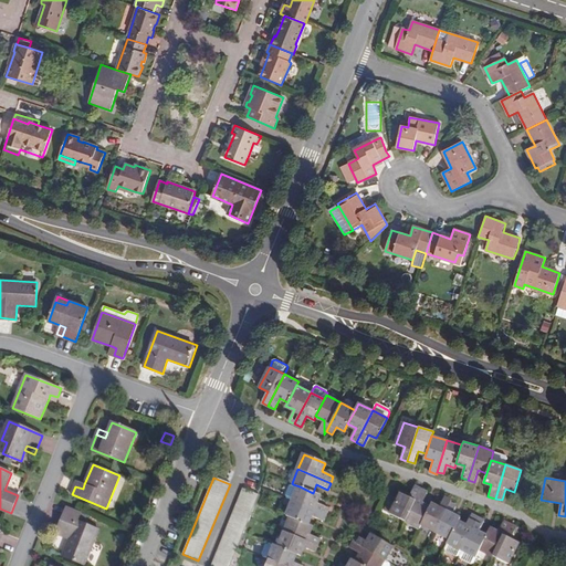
[(294,501),(300,486),(293,484),(290,485),(285,494),(287,499),(294,501)]
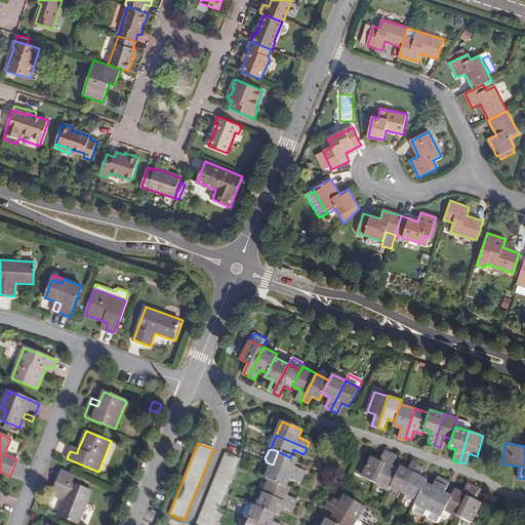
[(278,451),(273,465),(298,476),(301,470),(294,467),(297,460),(290,457),(278,451)]
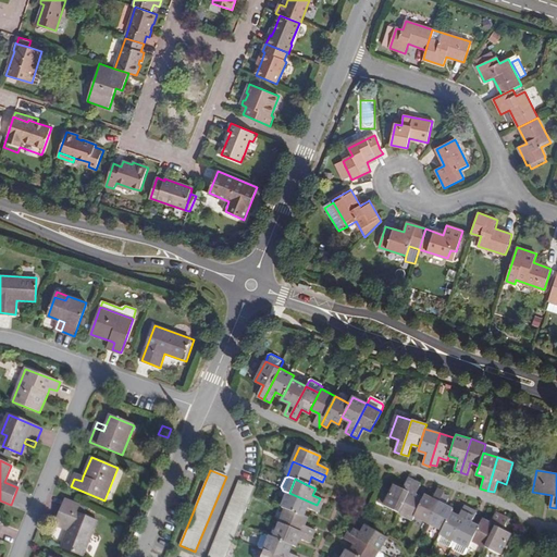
[(399,514),(415,482),(408,479),(403,490),(395,485),(390,496),(385,506),(399,514)]
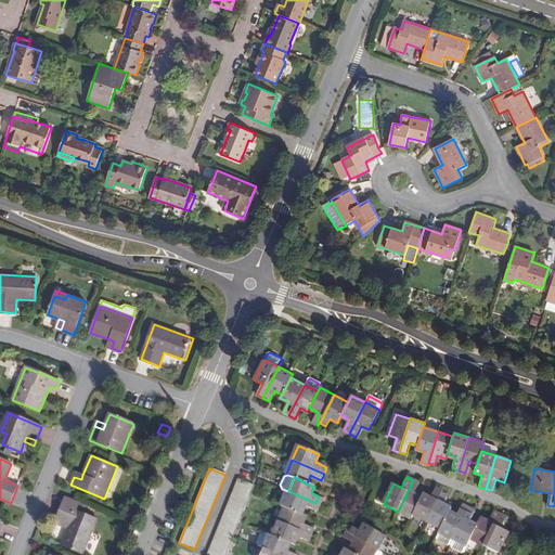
[(206,554),(226,554),(231,542),(255,486),(239,479),(206,554)]
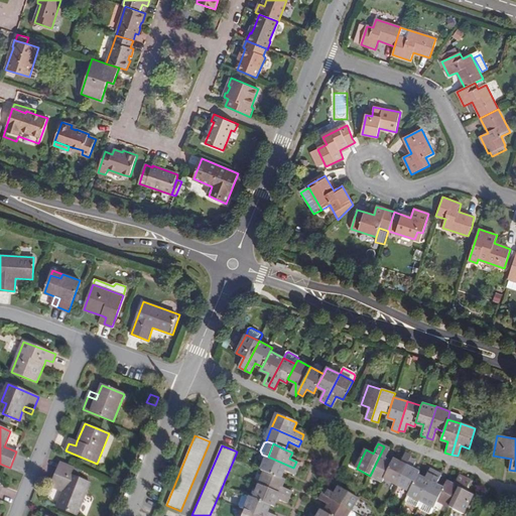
[(384,479),(392,463),(385,460),(390,449),(384,446),(370,476),(382,482),(384,479)]
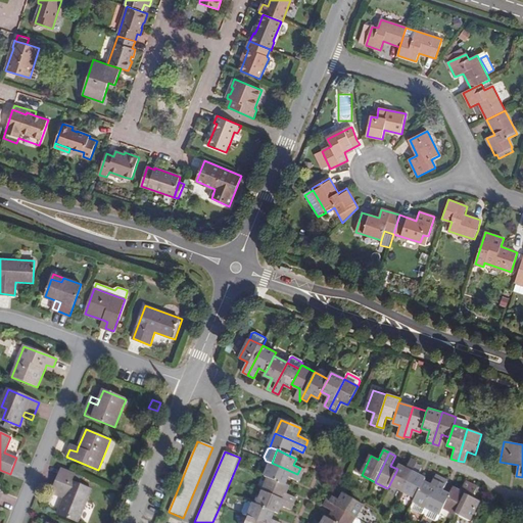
[(402,491),(416,466),(417,463),(412,460),(407,470),(399,466),(397,469),(389,485),(402,491)]
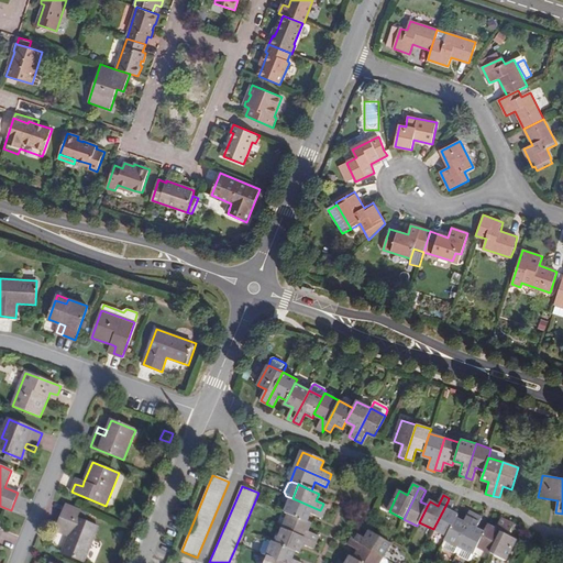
[(286,514),(289,515),(307,522),(310,515),(321,519),(323,512),(320,510),(293,498),(286,514)]
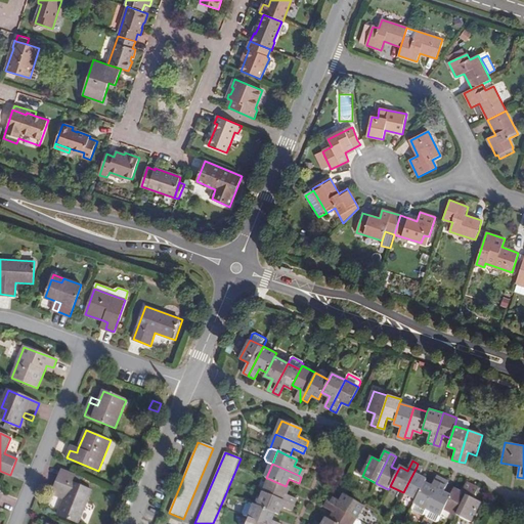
[(362,476),(366,467),(360,464),(356,473),(362,476)]
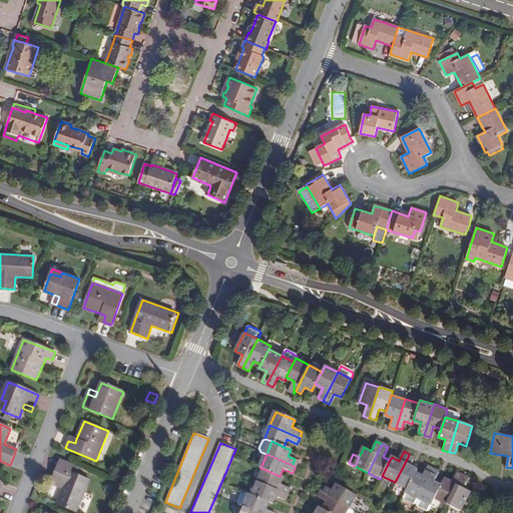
[(408,489),(416,473),(418,470),(411,467),(414,460),(408,457),(395,482),(408,489)]
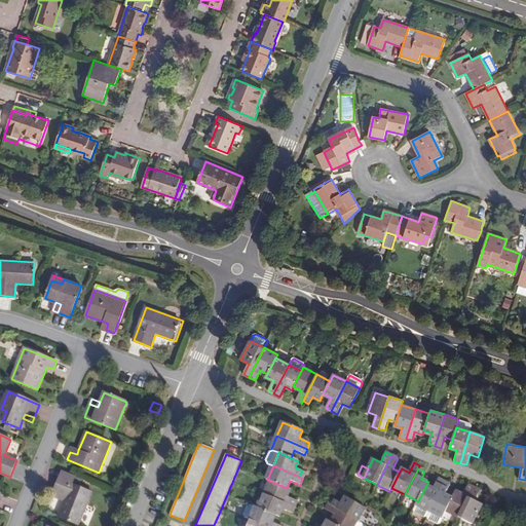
[(76,477),(63,472),(52,495),(65,500),(59,518),(78,525),(91,492),(73,485),(76,477)]
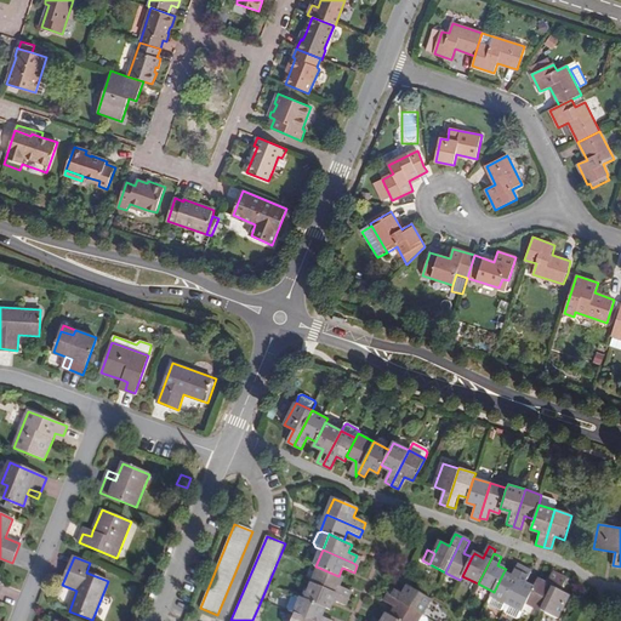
[(507,604),(525,569),(518,565),(512,577),(503,573),(494,592),(491,596),(507,604)]
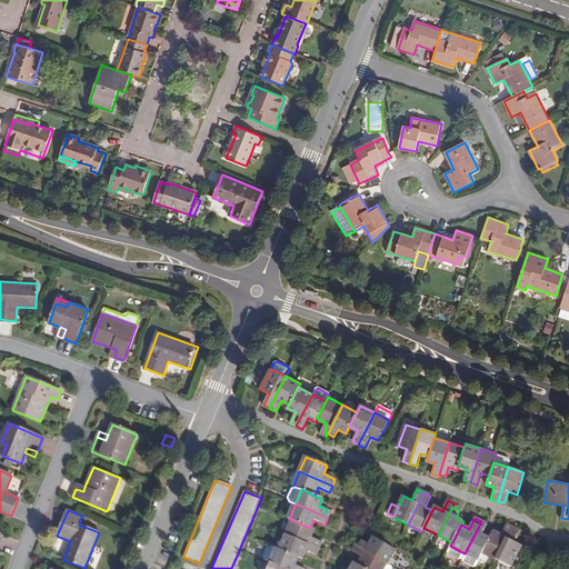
[(292,520),(287,535),(319,549),(322,542),(310,537),(313,529),(310,528),(292,520)]
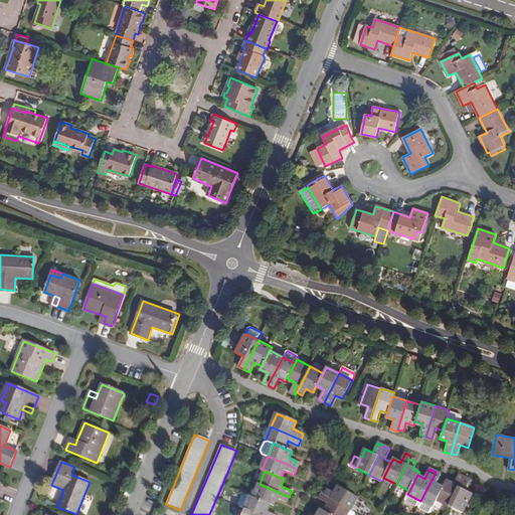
[(437,500),(443,488),(436,484),(441,475),(436,472),(420,501),(434,507),(437,500)]
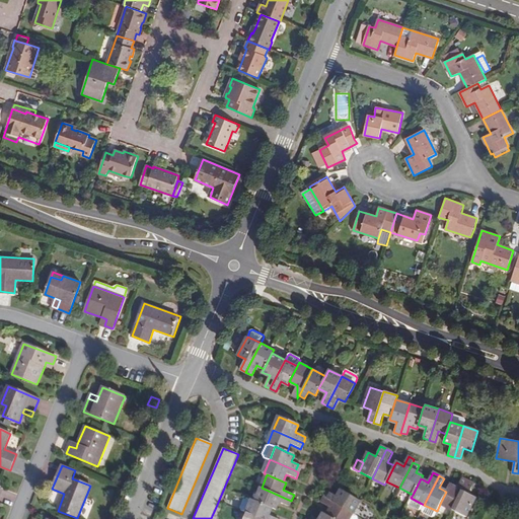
[(453,511),(468,482),(461,478),(456,489),(450,485),(446,492),(440,504),(453,511)]
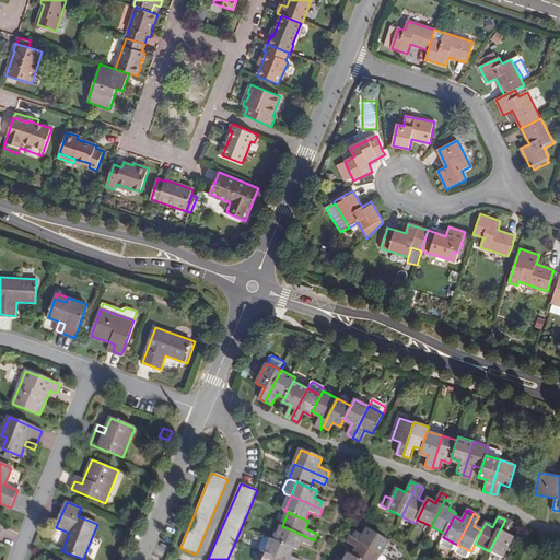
[(511,523),(505,520),(489,551),(503,558),(514,537),(505,534),(511,523)]
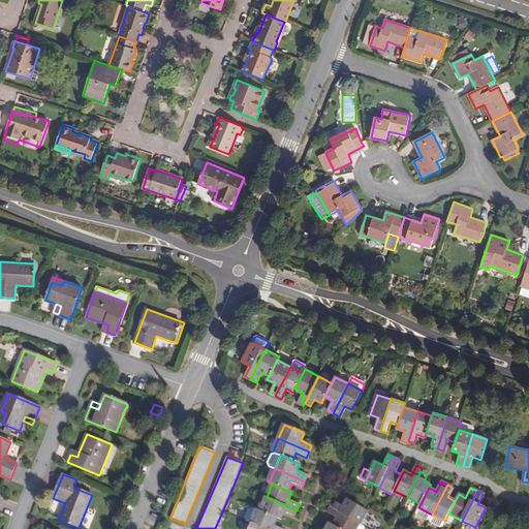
[(267,497),(260,511),(277,519),(280,521),(283,511),(294,517),(297,510),(267,497)]
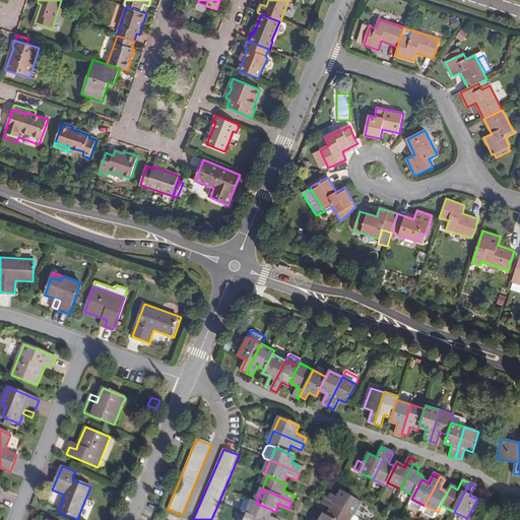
[(328,493),(325,498),(353,515),(362,503),(342,492),(338,499),(328,493)]
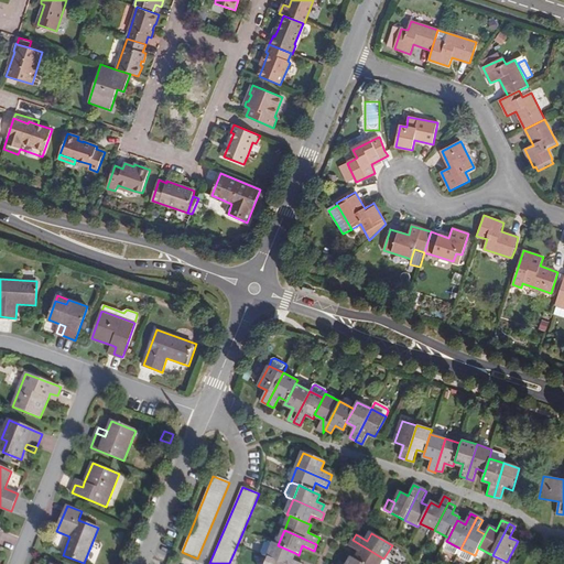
[(380,563),(383,559),(353,540),(349,546),(359,553),(356,560),(361,563),(380,563)]
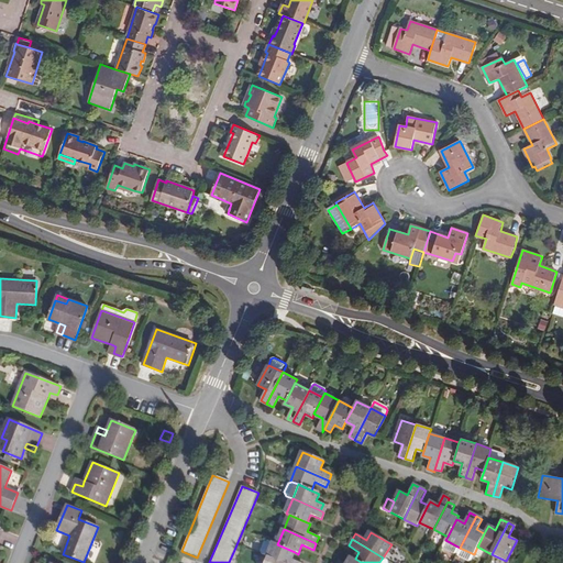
[(262,554),(267,558),(273,544),(268,541),(264,543),(261,552),(262,554)]
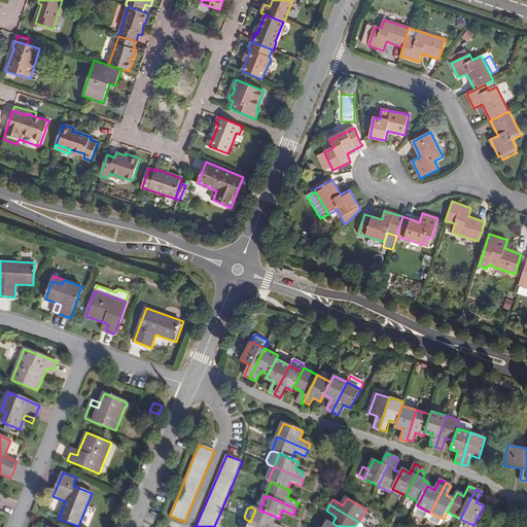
[(255,510),(250,522),(262,526),(280,526),(273,524),(276,517),(259,510),(256,508),(255,510)]
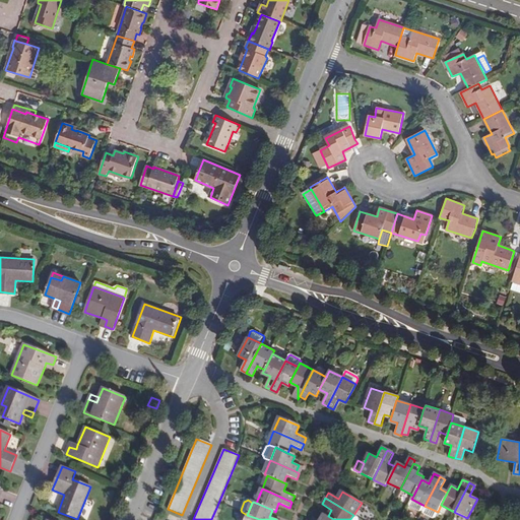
[(438,512),(425,506),(423,511),(423,514),(433,519),(435,518),(438,512)]
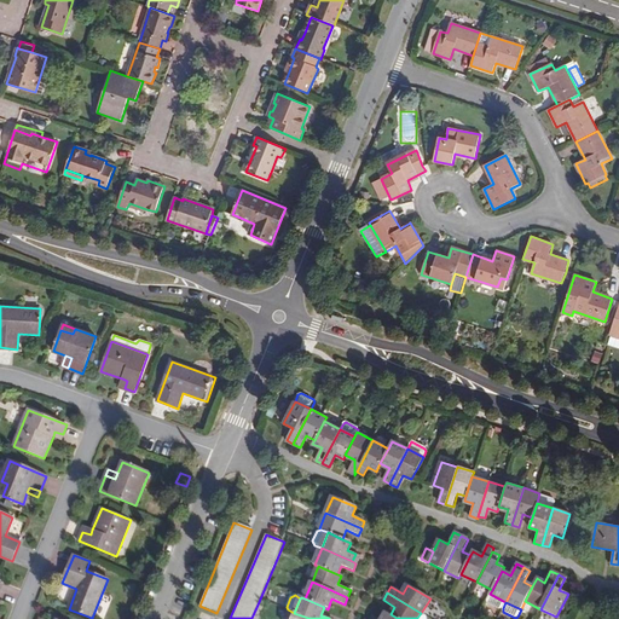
[(258,605),(252,618),(259,618),(264,607),(258,605)]
